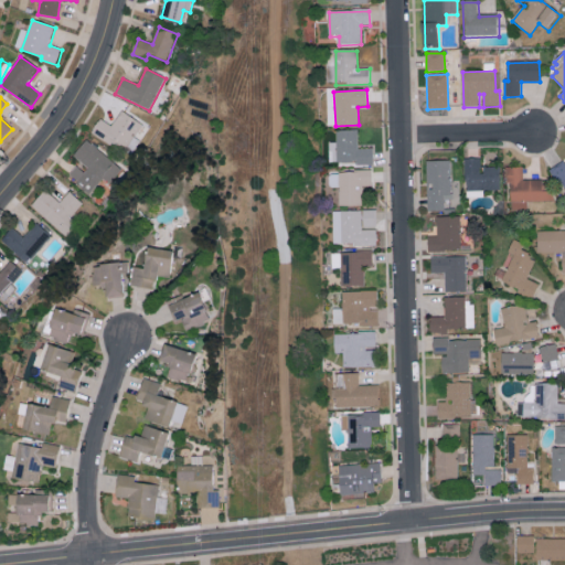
[(123,113),(142,126),(124,155),(92,134),(102,119),(113,127),(123,113)]
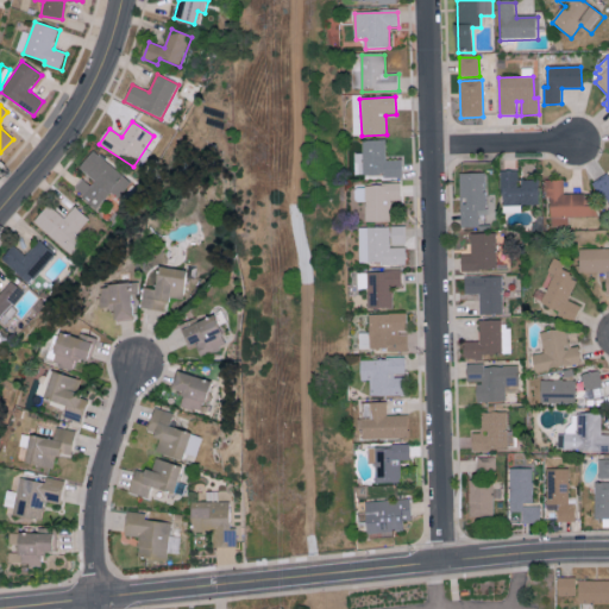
[(363,143),(385,142),(387,162),(402,161),(402,179),(364,181),(363,143)]
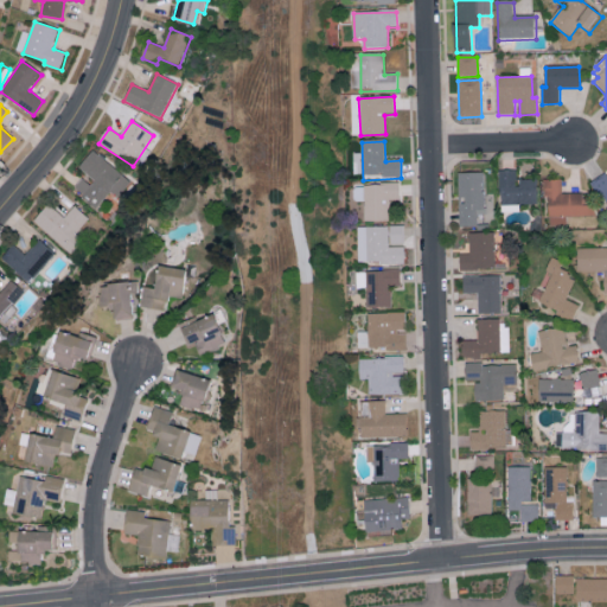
[(94,151),(132,181),(119,197),(112,191),(97,208),(75,189),(83,178),(93,186),(96,181),(80,168),(94,151)]
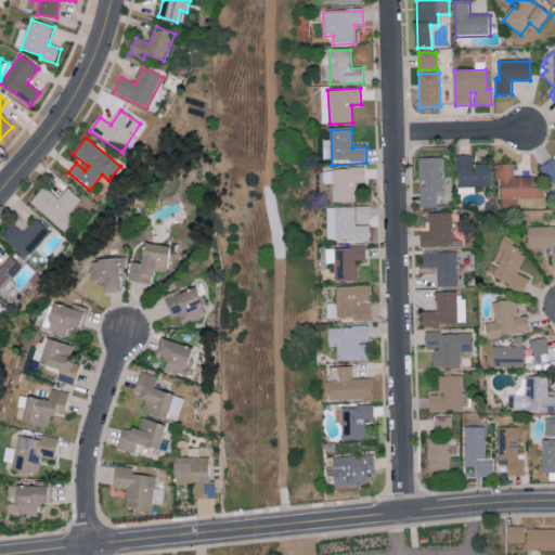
[(456,156),(457,188),(493,186),(493,165),(473,165),(473,156),(456,156)]
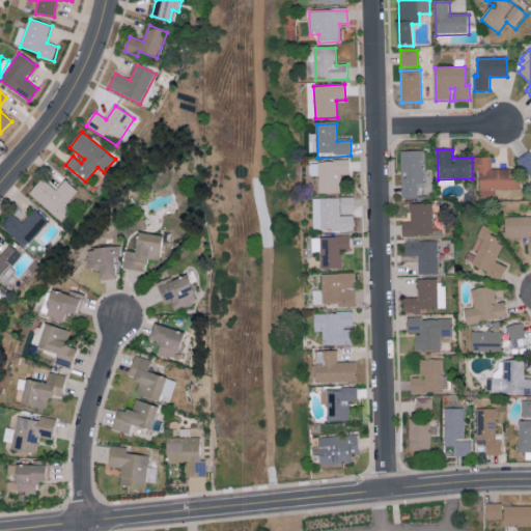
[(401,152),(422,151),(422,183),(417,184),(417,198),(402,198),(402,197),(401,152)]
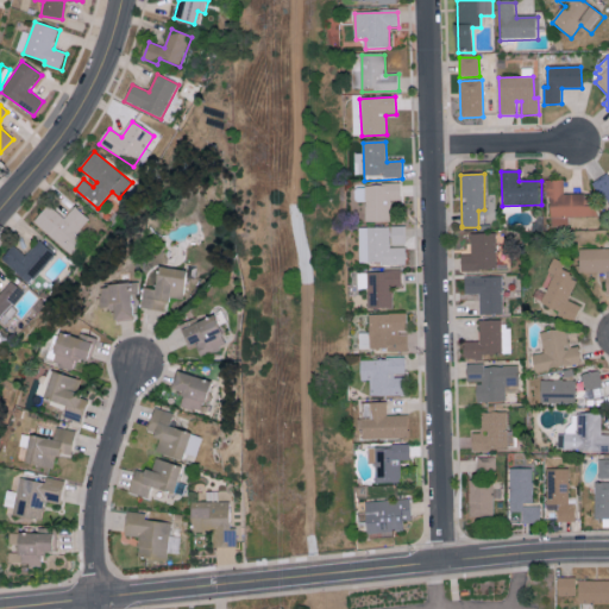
[(608,209),(592,184),(607,175),(608,177),(608,209)]
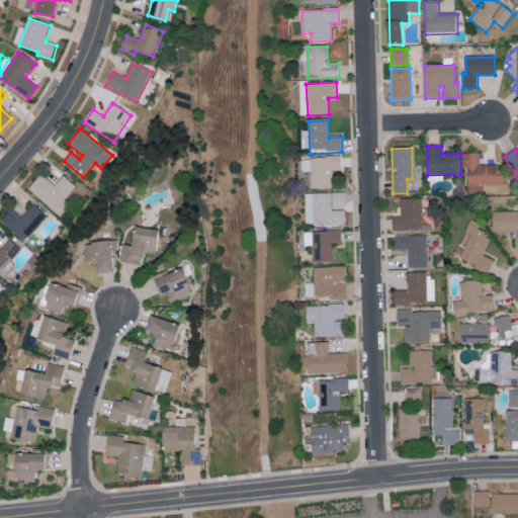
[(463,155),(464,169),(467,169),(468,196),(486,195),(486,187),(510,186),(510,171),(497,171),(497,166),(479,167),(479,155),(463,155)]
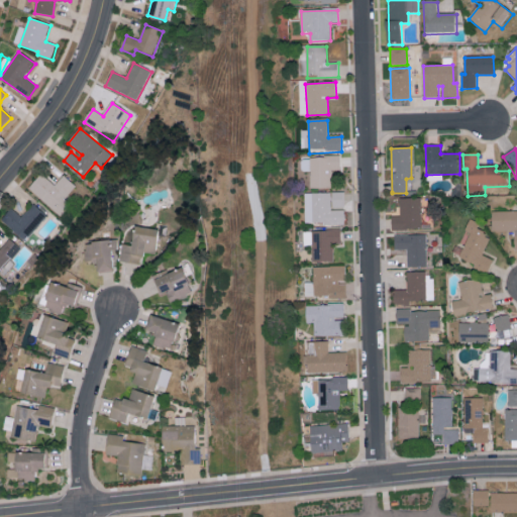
[(311,160),(337,160),(337,170),(330,170),(331,189),(311,189),(311,160)]
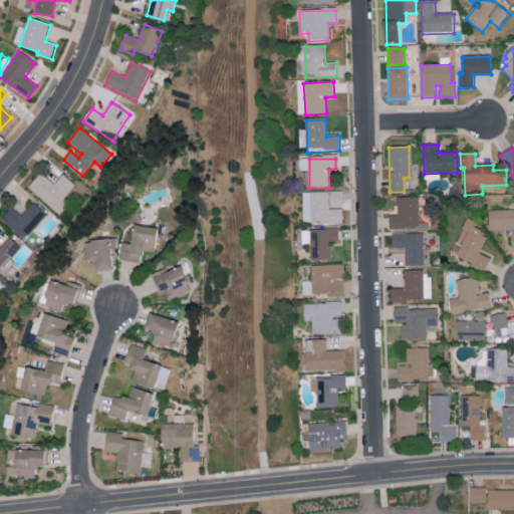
[(64,175),(55,185),(43,174),(31,188),(63,216),(73,205),(66,199),(77,186),(64,175)]
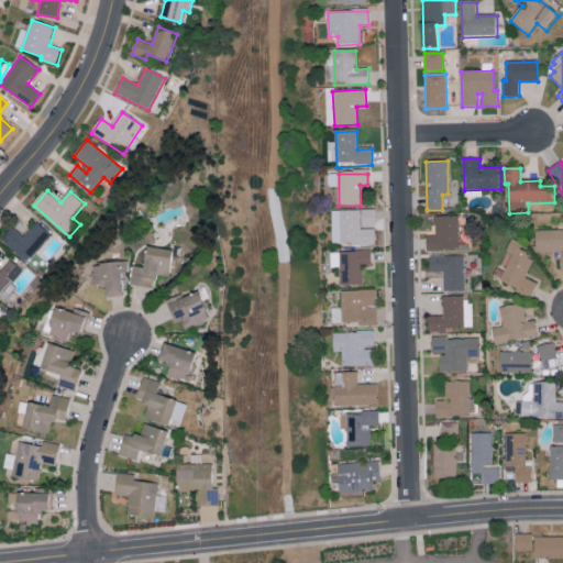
[(340,211),(375,210),(375,246),(341,246),(340,211)]
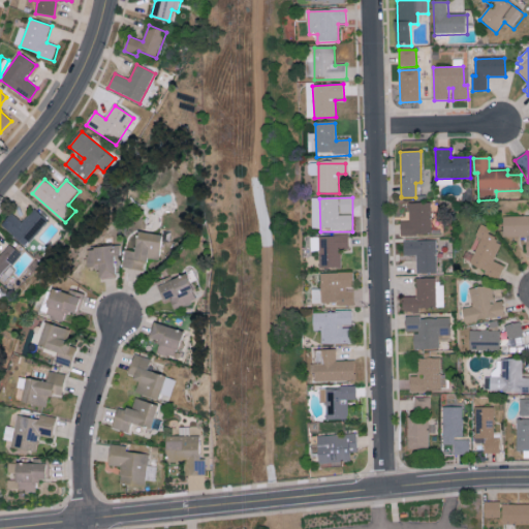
[(408,205),(431,204),(432,235),(417,235),(417,237),(401,237),(401,223),(409,222),(408,205)]
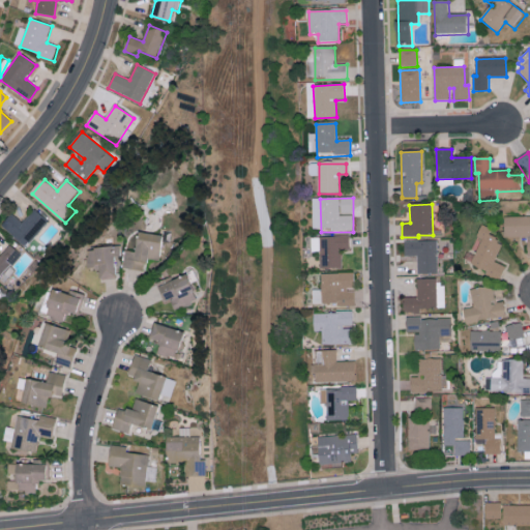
[(36,210),(50,223),(27,247),(2,226),(13,214),(24,224),(36,210)]
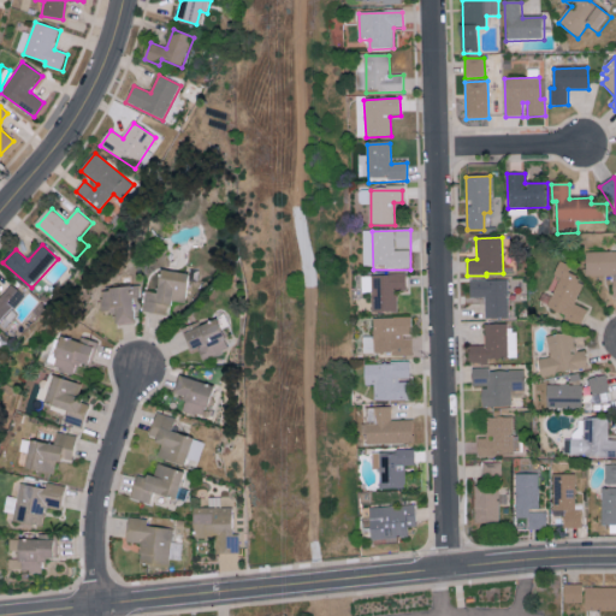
[(585,252),(615,252),(615,297),(614,277),(585,277),(585,252)]
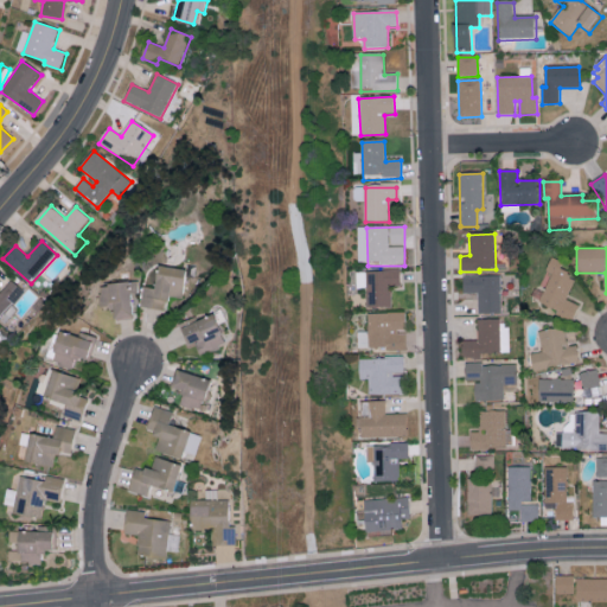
[(551,256),(563,262),(561,268),(568,272),(567,275),(570,278),(569,280),(575,282),(566,301),(577,306),(570,320),(538,304),(553,275),(544,270),(551,256)]
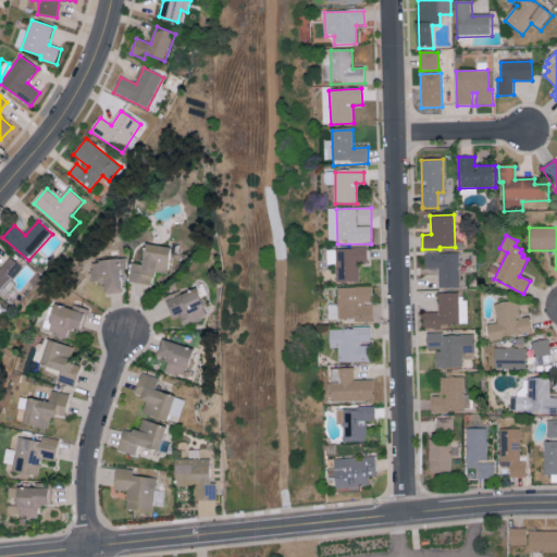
[(132,263),(128,282),(150,286),(152,275),(156,276),(157,272),(168,274),(173,247),(147,243),(143,265),(132,263)]
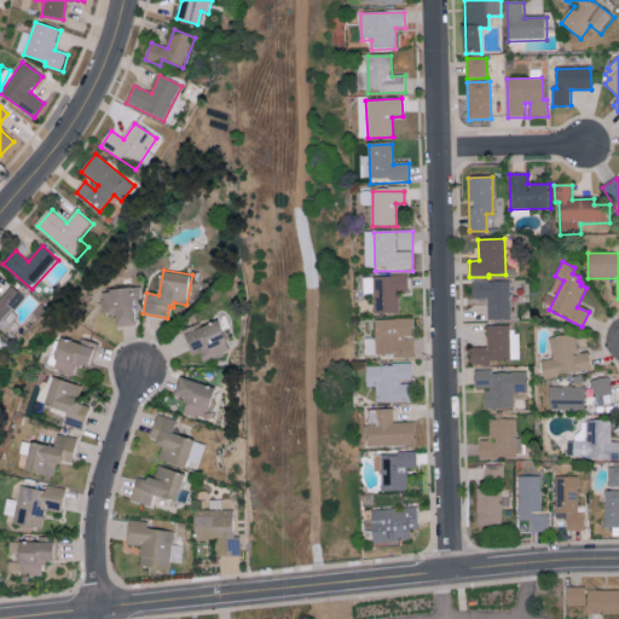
[(409,276),(374,277),(375,316),(400,314),(400,293),(409,293),(409,276)]
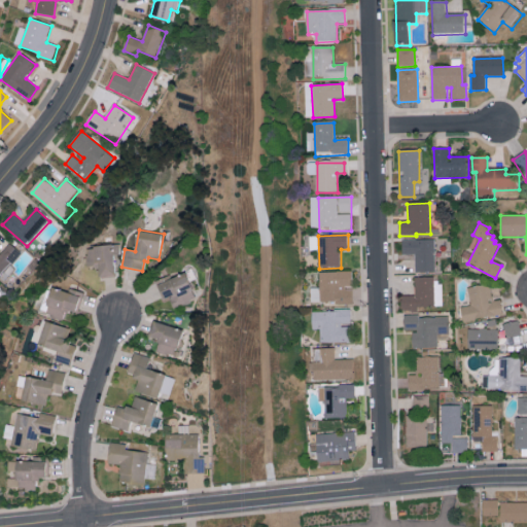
[(402,241),(417,240),(417,243),(435,243),(436,272),(416,273),(415,255),(402,256),(402,241)]
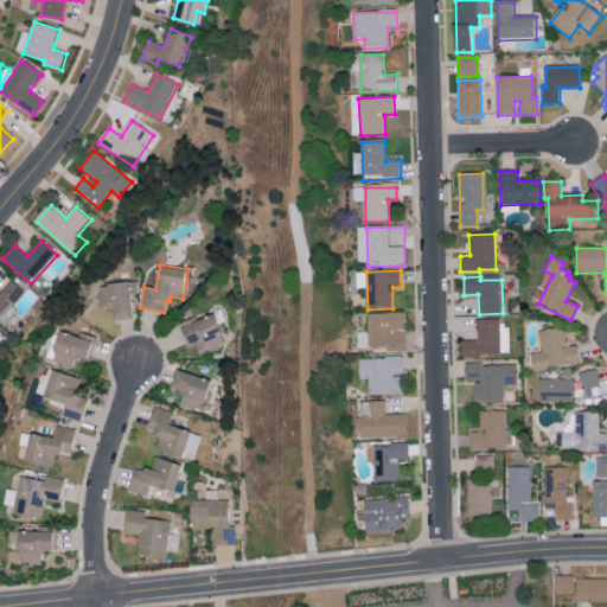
[(0,292),(1,293),(12,281),(25,292),(0,321),(0,292)]
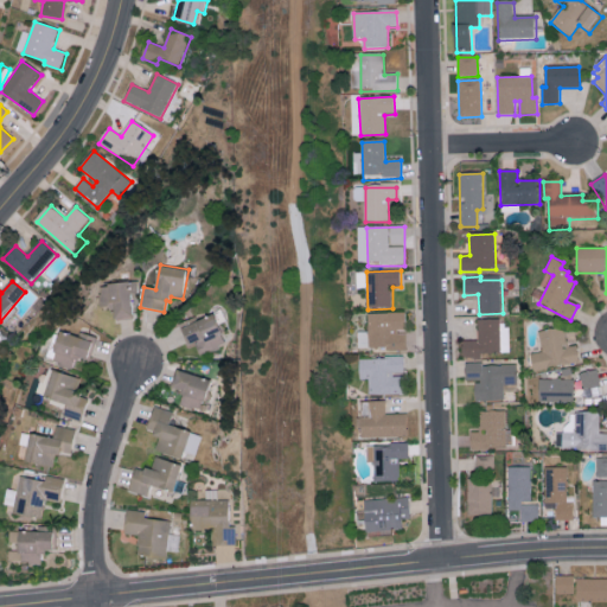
[(98,307),(110,307),(110,308),(112,308),(113,320),(133,319),(131,282),(108,283),(108,287),(100,288),(100,294),(98,295),(98,307)]
